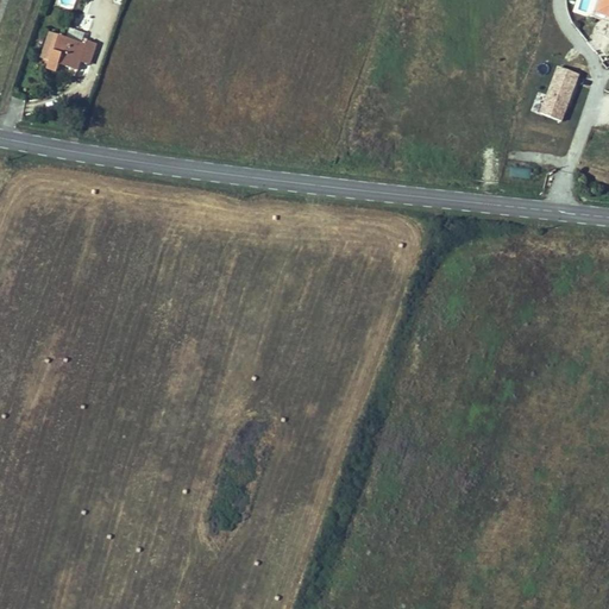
[(597,0),(591,17),(608,23),(608,14),(600,12),(603,0),(597,0)]
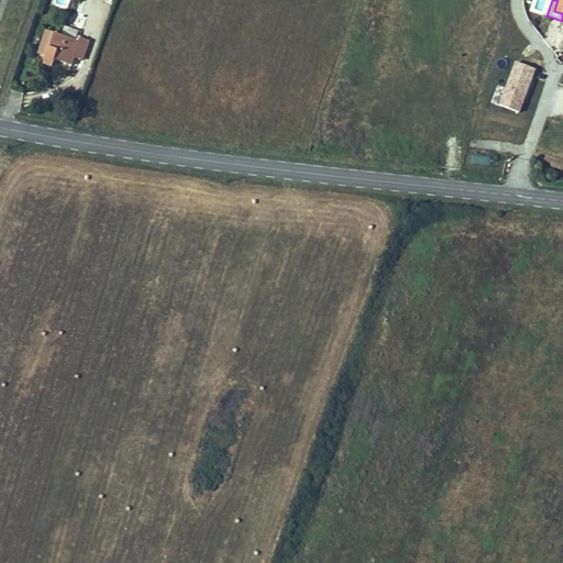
[(65,26),(62,35),(76,41),(77,36),(79,32),(65,26)]
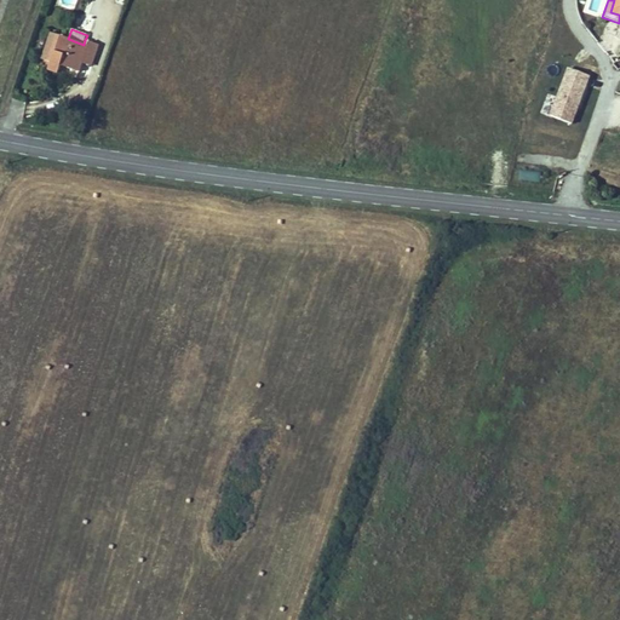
[(68,39),(51,33),(41,59),(51,62),(49,70),(58,73),(61,65),(80,73),(82,63),(86,52),(96,56),(99,45),(85,40),(84,45),(68,39)]
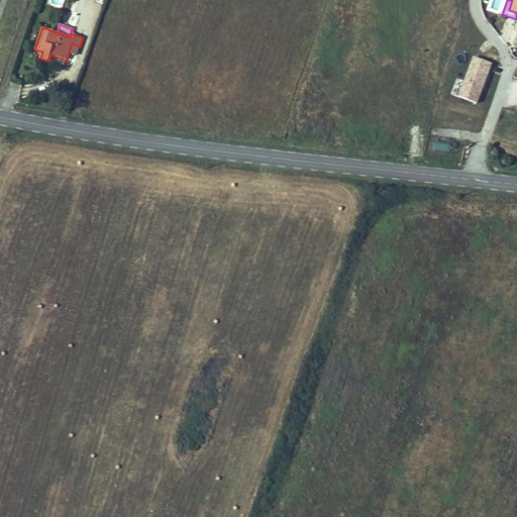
[(72,43),(69,53),(77,56),(80,46),(72,43)]
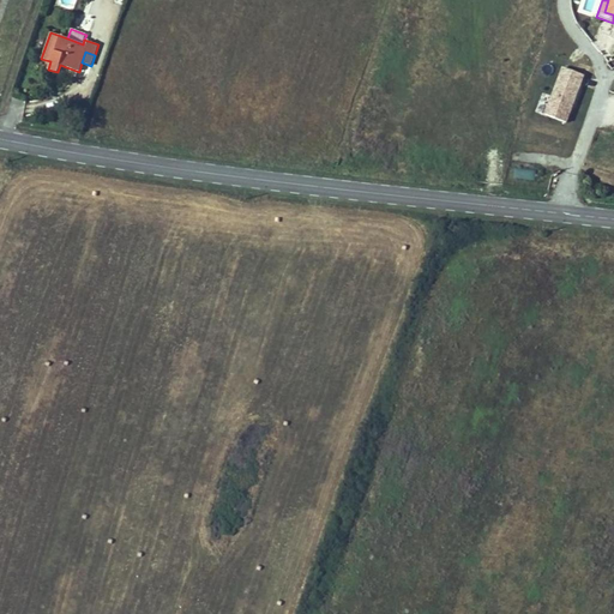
[(560,66),(551,97),(541,95),(536,113),(569,122),(584,73),(560,66)]
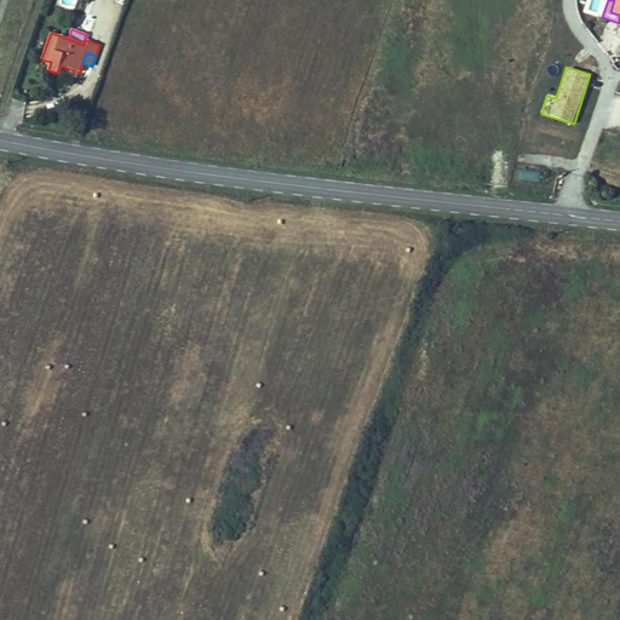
[(540,182),(541,172),(520,170),(518,179),(540,182)]
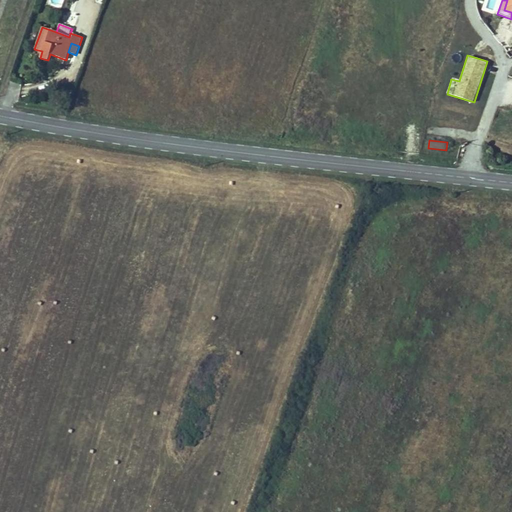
All buildings are outlined.
